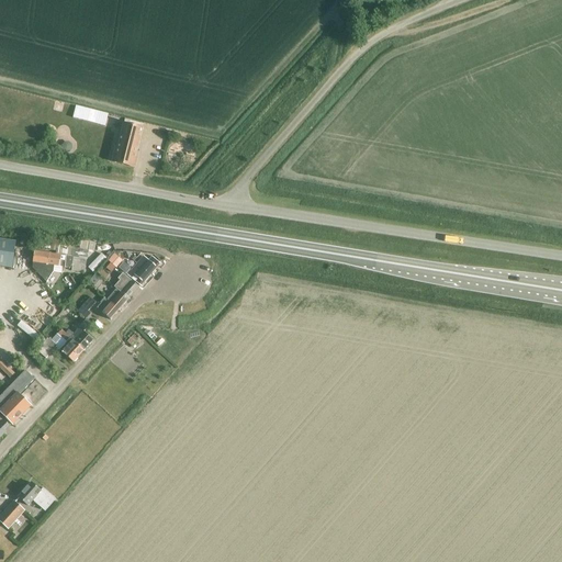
[(88,122),(104,126),(108,115),(90,111),(88,122)]
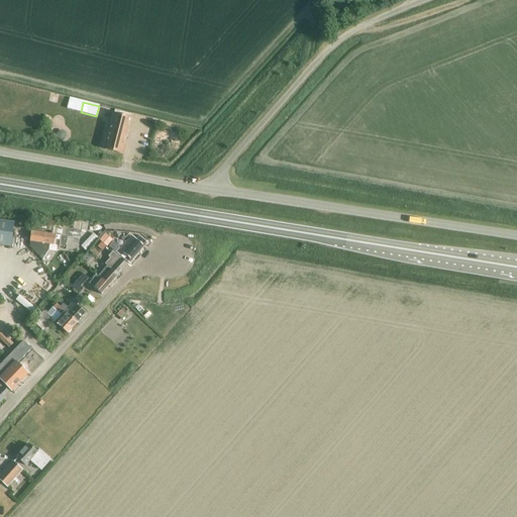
[(104,136),(100,149),(121,156),(125,141),(123,141),(129,118),(112,114),(106,136),(104,136)]
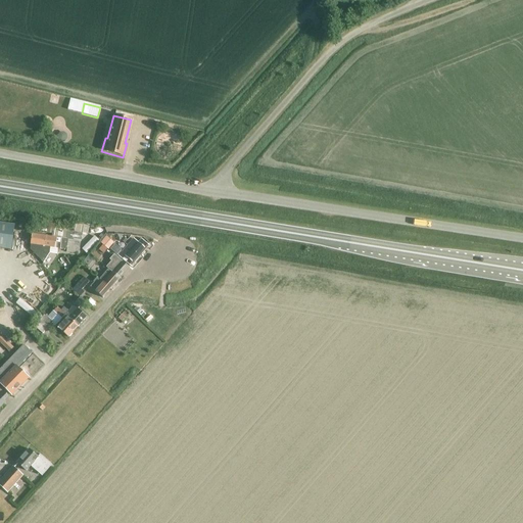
[(14,226),(0,223),(0,248),(10,250),(14,226)]
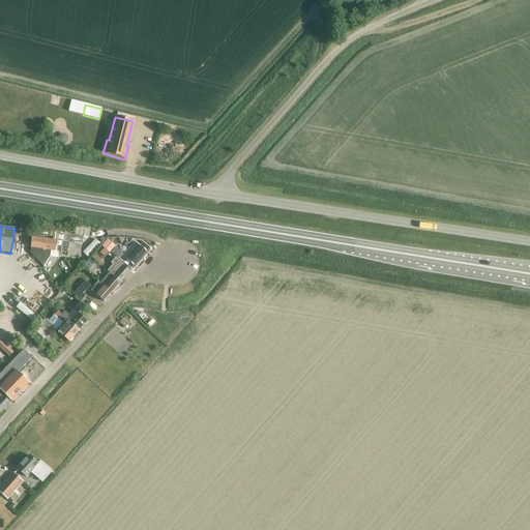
[(67,249),(81,252),(81,249),(82,249),(83,236),(67,234),(66,242),(59,241),(59,242),(56,241),(57,240),(32,236),(30,253),(43,266),(50,257),(51,252),(55,252),(55,247),(58,248),(57,252),(66,254),(67,243),(68,243),(67,249)]
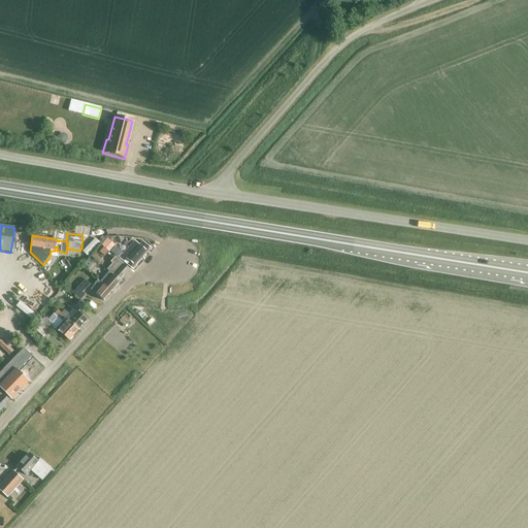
[(109,253),(116,245),(107,239),(104,242),(103,241),(100,244),(109,253)]
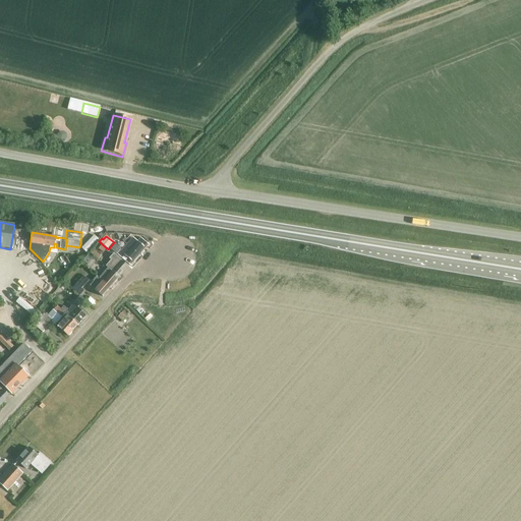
[(138,239),(136,241),(132,237),(125,245),(129,249),(136,255),(146,244),(138,239)]
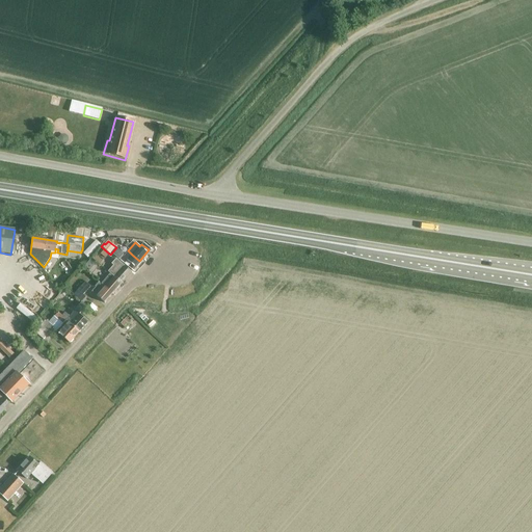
[(139,261),(132,255),(128,250),(120,261),(131,270),(139,261)]
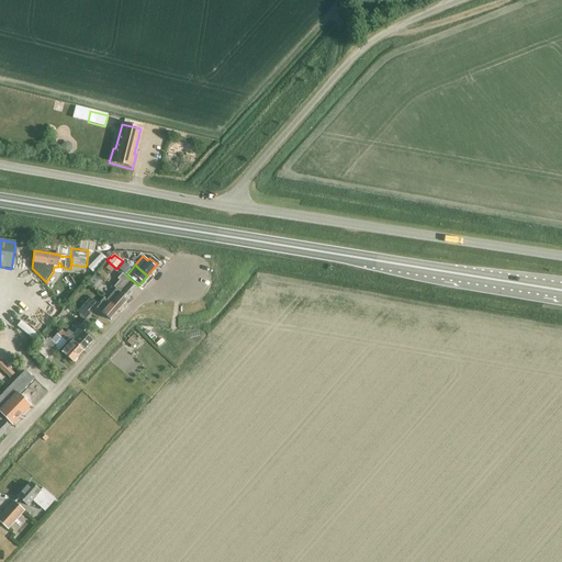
[(109,276),(101,269),(98,273),(105,280),(107,281),(110,277),(109,276)]
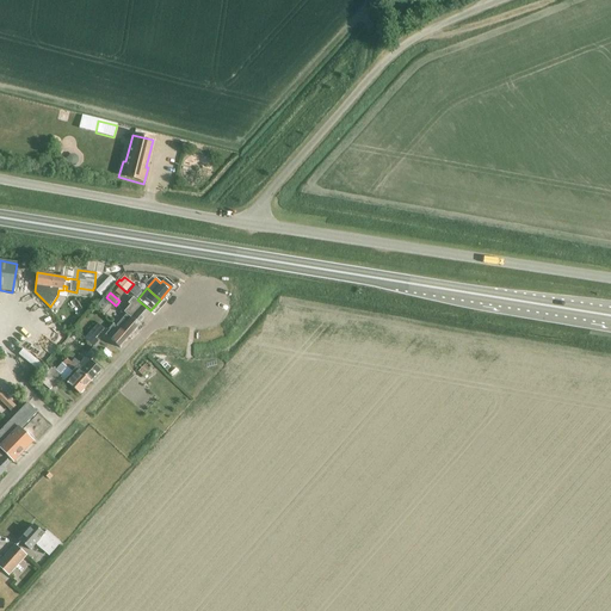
[(122,314),(124,316),(136,327),(148,313),(131,298),(127,304),(128,307),(122,314)]
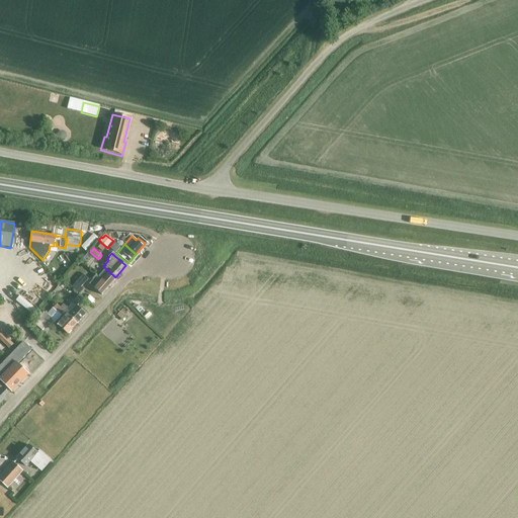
[(107,286),(115,277),(105,268),(97,278),(107,286)]
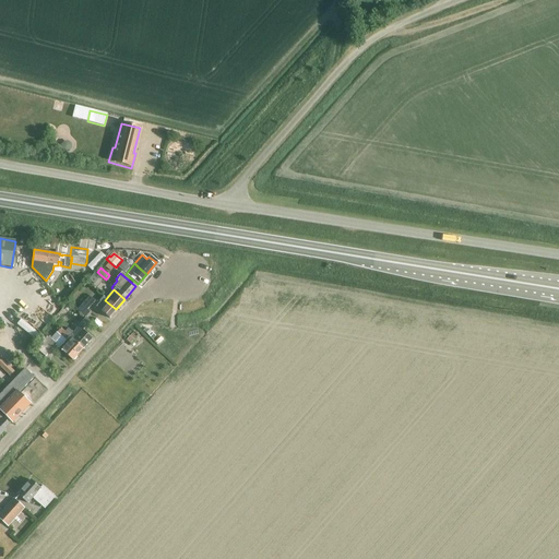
[(90,296),(76,310),(85,318),(90,312),(87,310),(95,301),(90,296)]
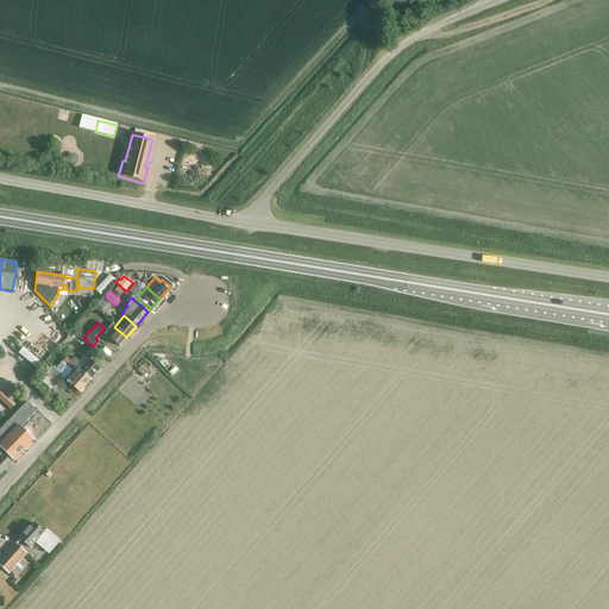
[(126,337),(114,327),(112,324),(102,334),(117,347),(126,337)]
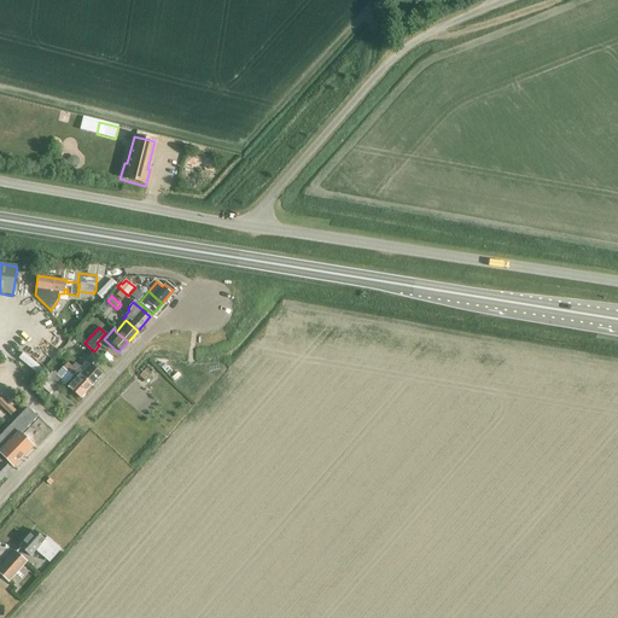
[(94,351),(88,360),(94,365),(101,356),(94,351)]
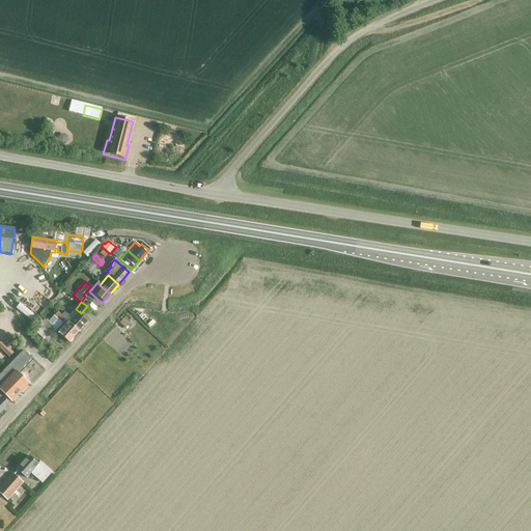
[(36,317),(23,306),(19,310),(26,316),(25,318),(27,322),(29,319),(33,323),(36,317)]
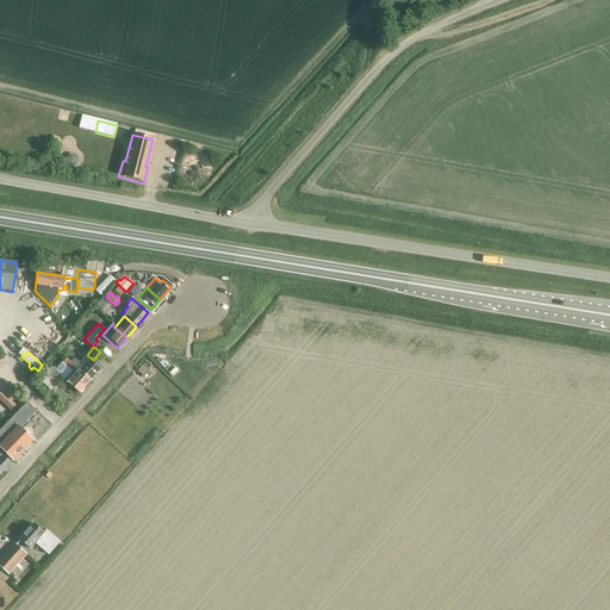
[(69,363),(88,380),(98,371),(85,359),(79,365),(73,360),(69,363)]
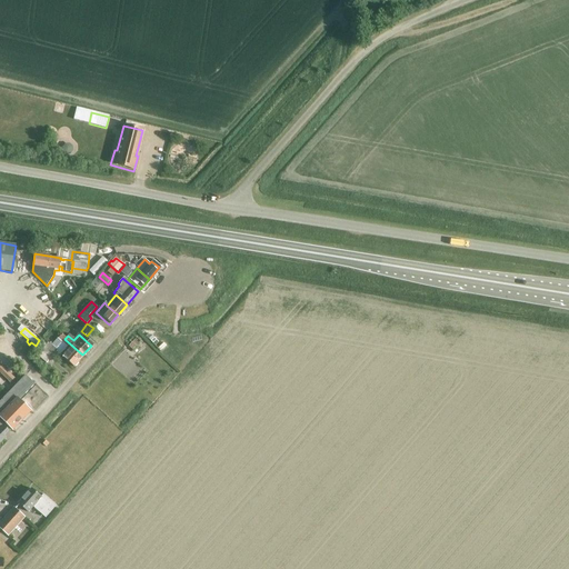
[(82,355),(65,339),(60,336),(51,345),(49,342),(37,356),(46,363),(56,352),(71,367),(82,355)]
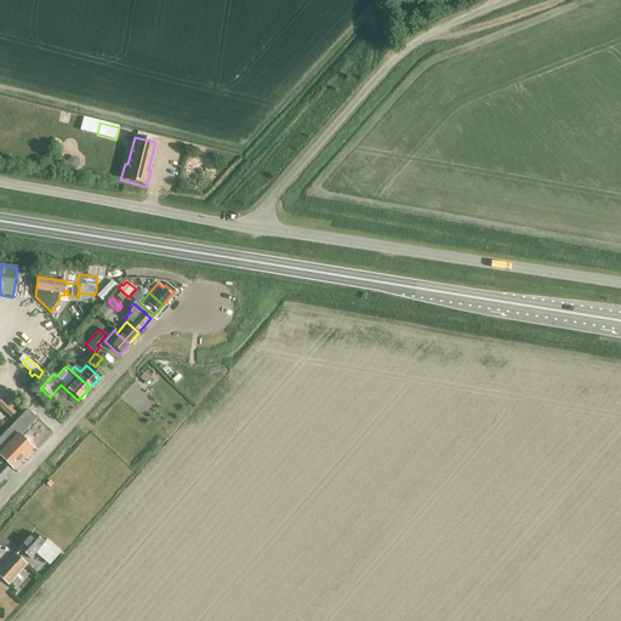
[(144,371),(140,377),(144,381),(149,375),(144,371)]
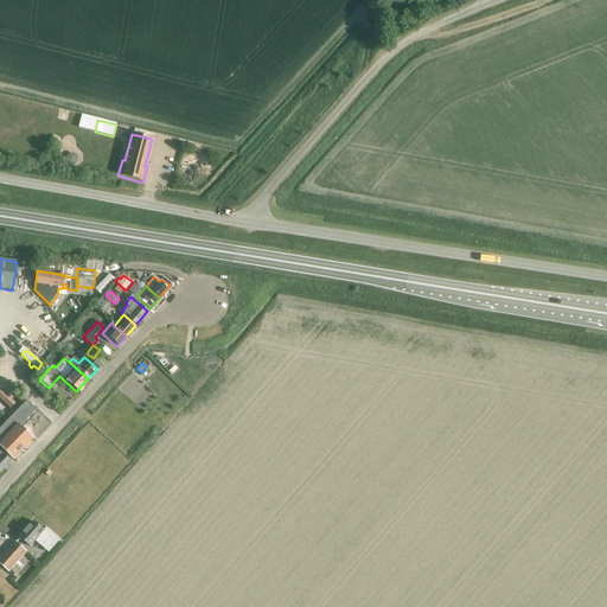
[(6,394),(0,398),(11,409),(16,403),(6,394)]
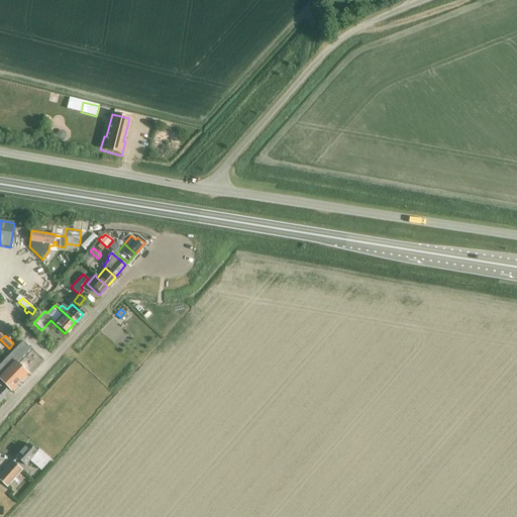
[(0,376),(0,382),(9,392),(26,374),(15,364),(29,349),(21,341),(4,359),(2,357),(0,359),(0,373),(2,375),(0,376)]
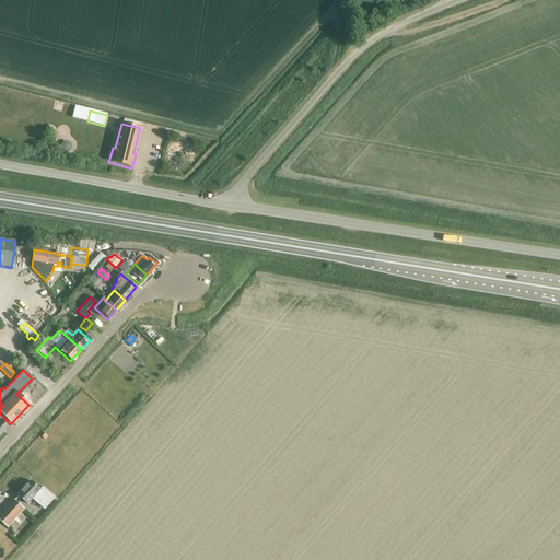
[(41,488),(37,491),(28,482),(15,497),(26,505),(31,501),(43,511),(53,499),(41,488)]
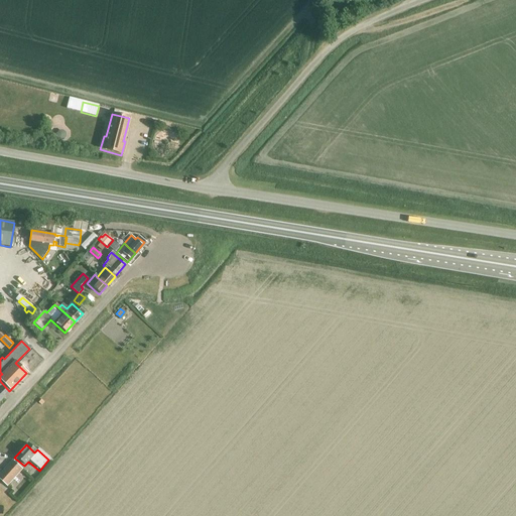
[(23,473),(11,463),(0,474),(0,481),(9,489),(23,473)]
